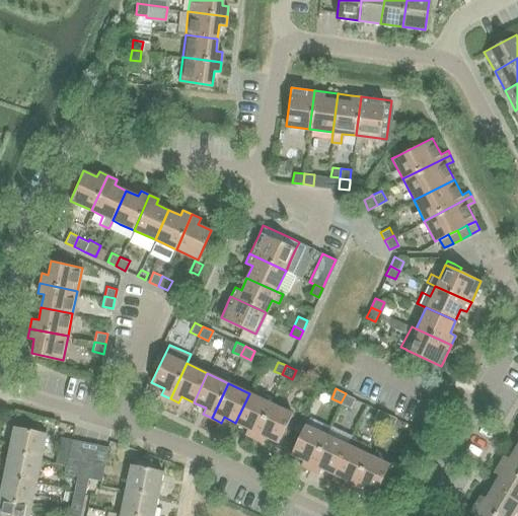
[(244,434),(253,438),(271,403),(249,393),(235,423),(247,428),(244,434)]
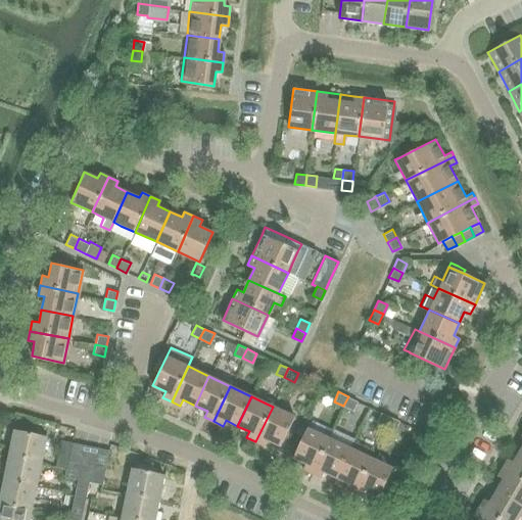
[(348,396),(343,406),(352,411),(358,400),(348,396)]
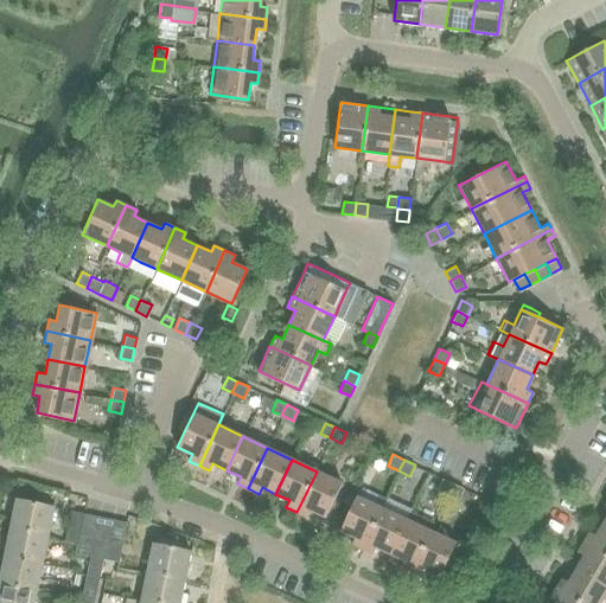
[(317,472),(297,512),(307,517),(310,511),(325,517),(340,483),(317,472)]
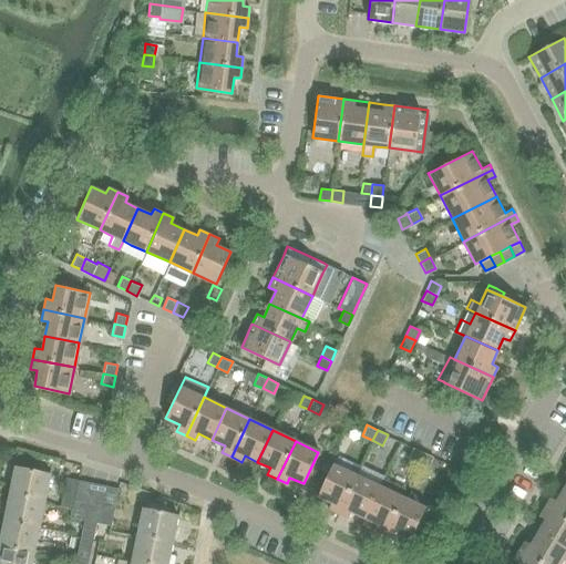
[(408,457),(417,461),(422,451),(412,447),(408,457)]
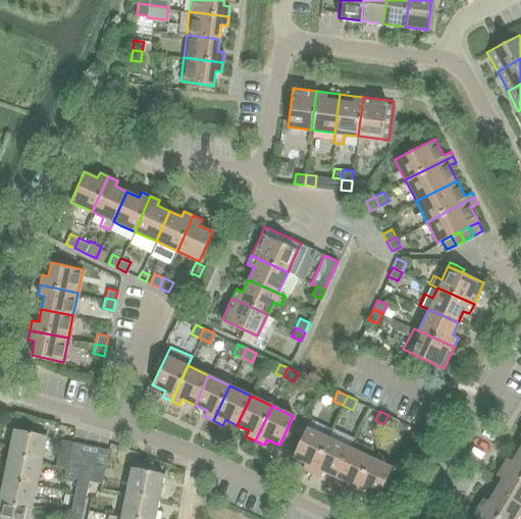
[(388,415),(383,424),(395,429),(399,420),(388,415)]
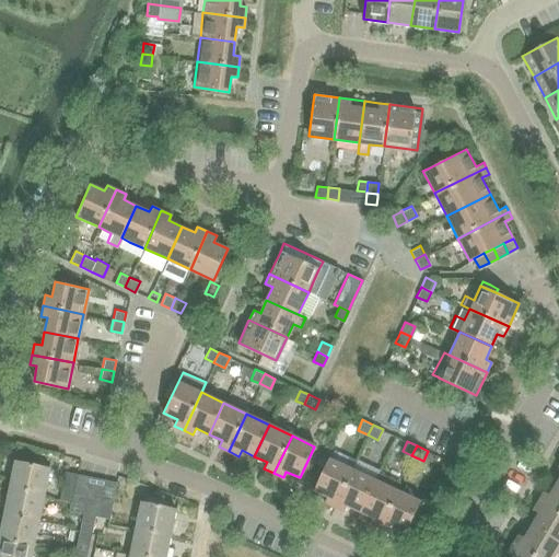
[(328,459),(314,490),(327,496),(324,502),(334,507),(351,470),(328,459)]
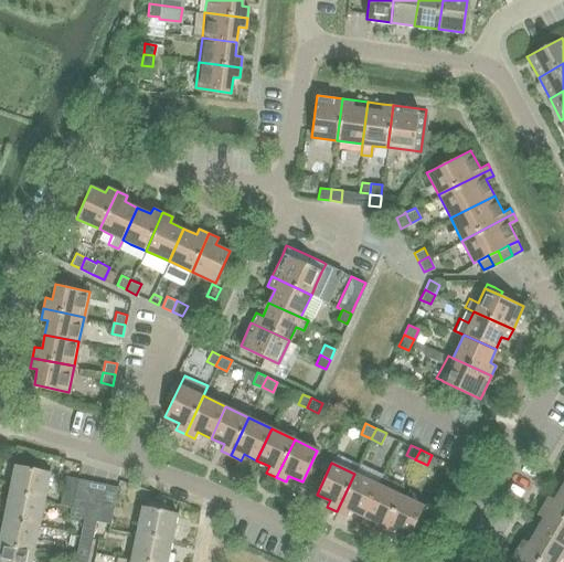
[(14,464),(9,490),(43,497),(49,472),(14,464)]
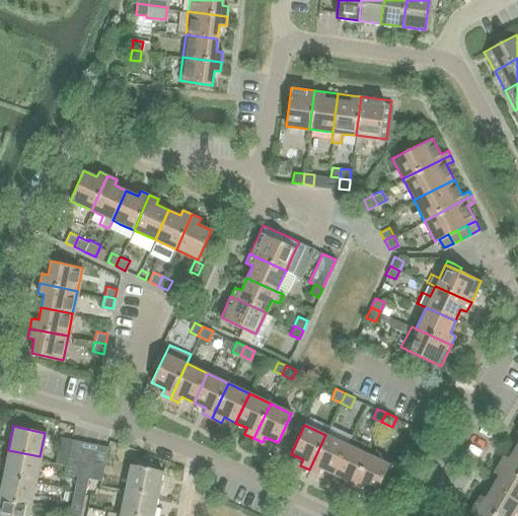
[(54,463),(65,465),(66,458),(79,461),(83,440),(71,437),(60,435),(54,463)]
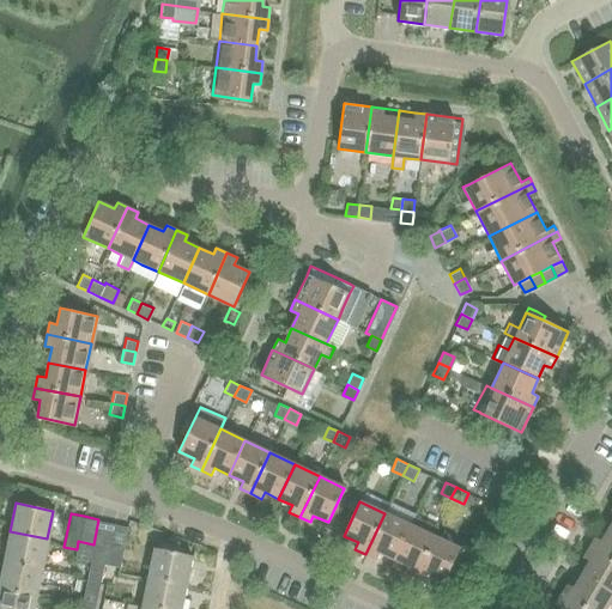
[(379,553),(393,559),(410,524),(385,513),(365,554),(376,559),(379,553)]
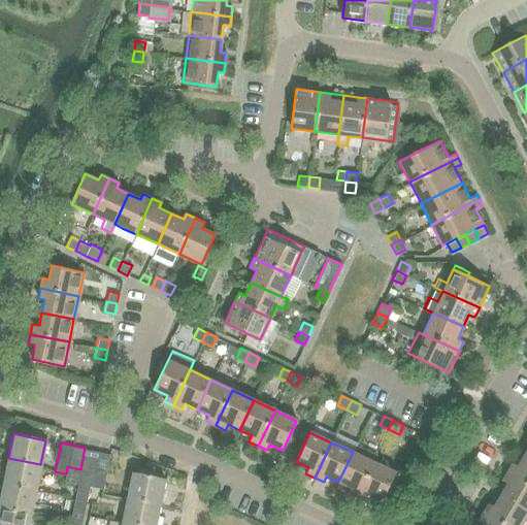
[(85,448),(80,469),(93,472),(97,450),(85,448)]
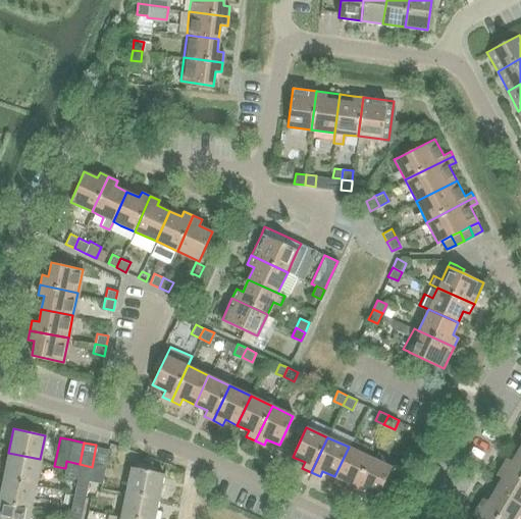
[(96,445),(92,467),(104,469),(109,448),(96,445)]
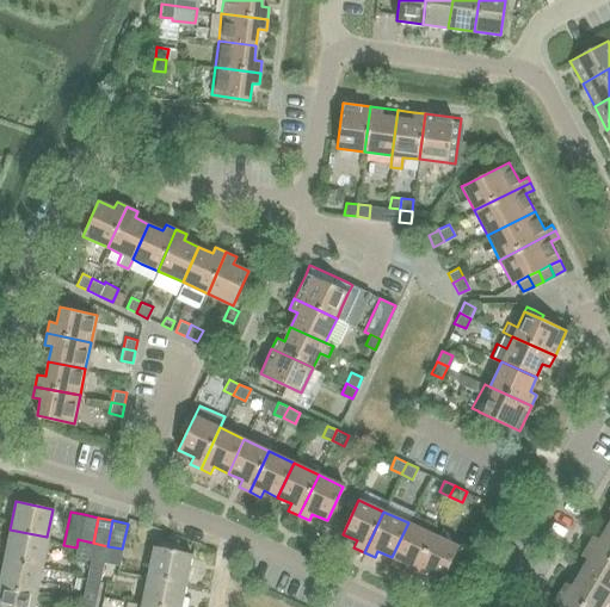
[(404,570),(413,575),(433,534),(408,522),(392,557),(406,564),(404,570)]
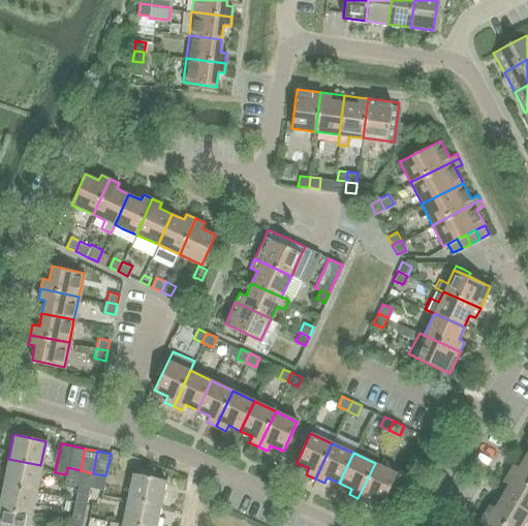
[(513,463),(507,472),(527,484),(527,456),(526,455),(519,467),(513,463)]
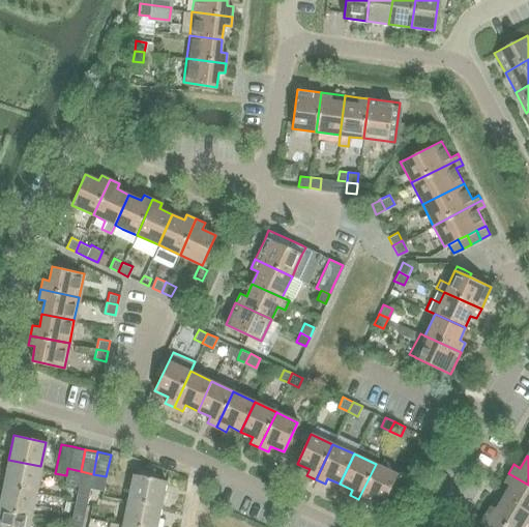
[(8,460),(3,484),(36,491),(40,466),(8,460)]
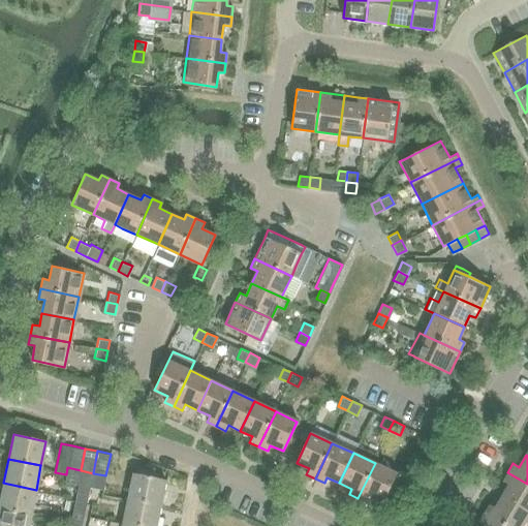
[(375,463),(358,498),(367,502),(370,497),(383,503),(397,473),(375,463)]
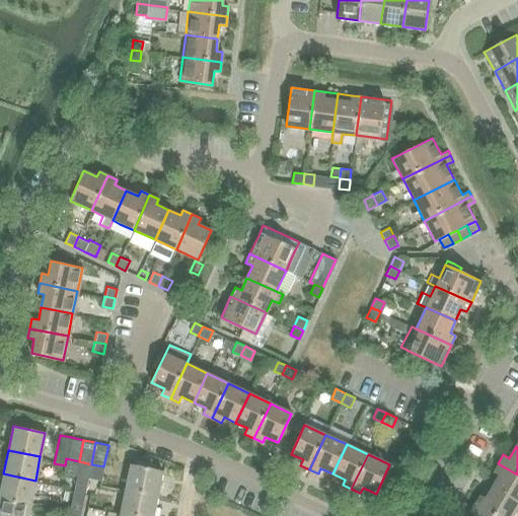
[(64,471),(76,473),(79,461),(66,458),(65,465),(64,471)]
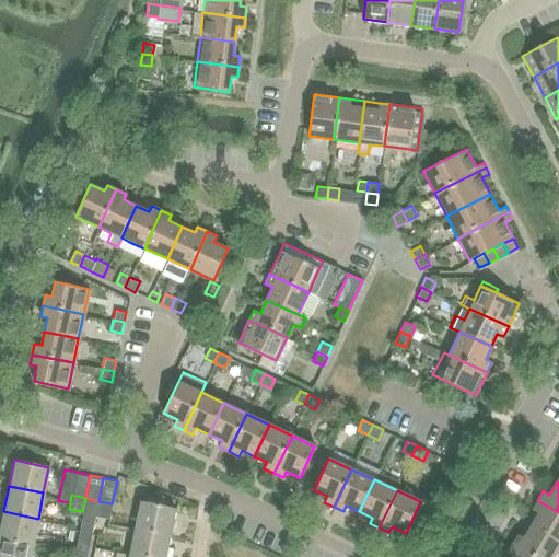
[(83,511),(82,515),(94,519),(95,514),(96,514),(99,501),(85,498),(82,511),(83,511)]
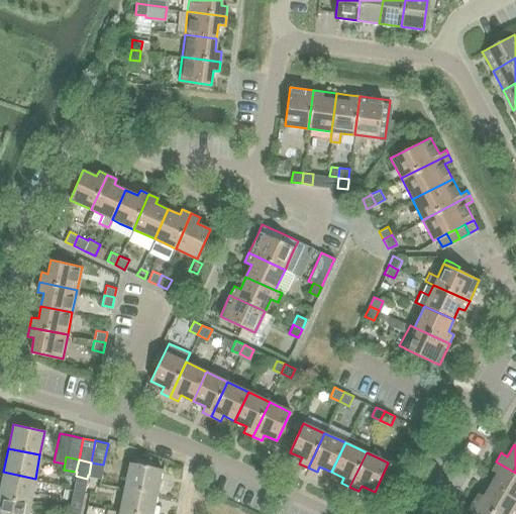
[(497,473),(490,485),(515,500),(515,473),(496,461),(491,470),(497,473)]
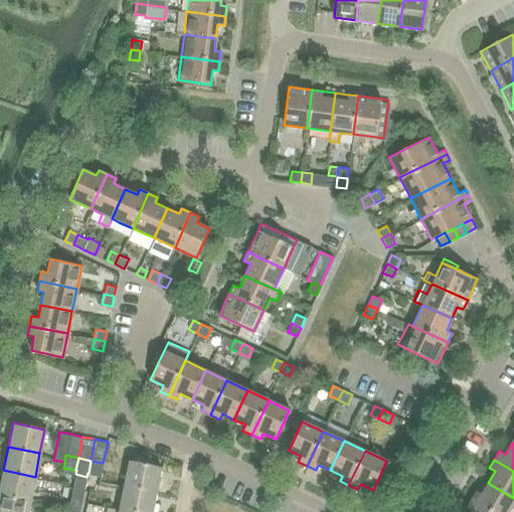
[(91,461),(89,473),(101,475),(103,463),(91,461)]
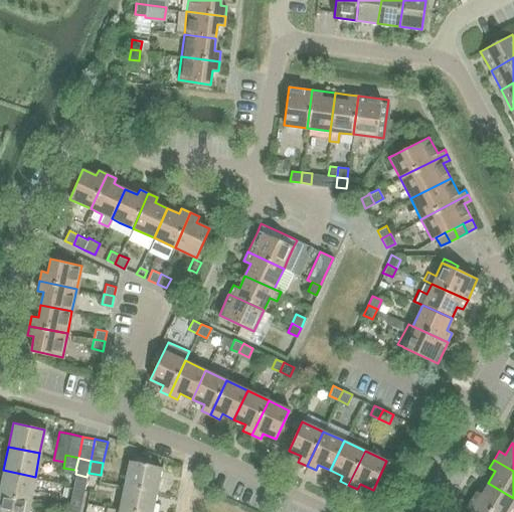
[(130,461),(125,485),(156,491),(161,468),(130,461)]
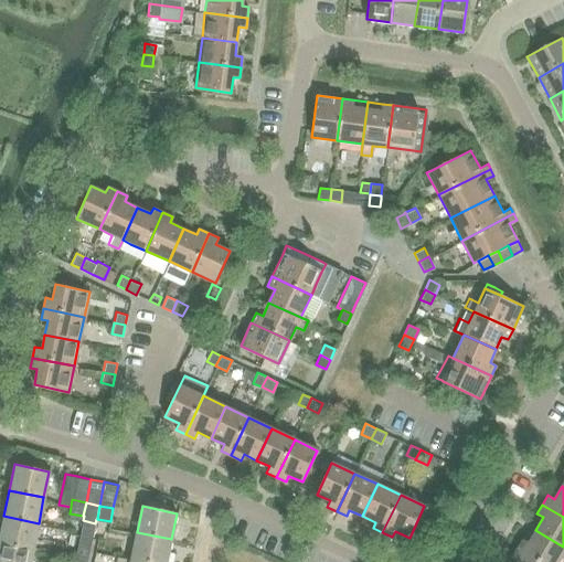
[(3,516),(0,533),(0,542),(33,549),(39,523),(3,516)]
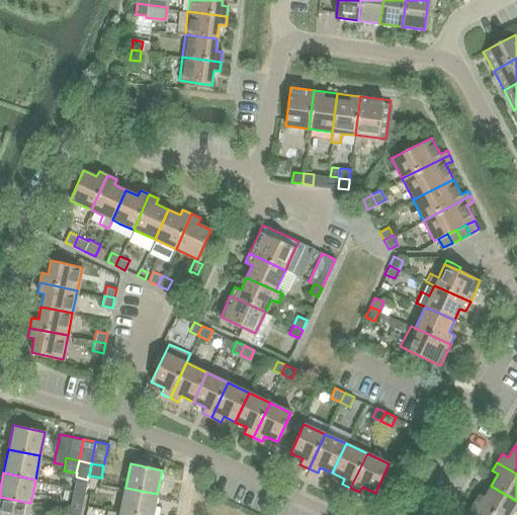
[(76,477),(73,489),(85,492),(87,480),(76,477)]
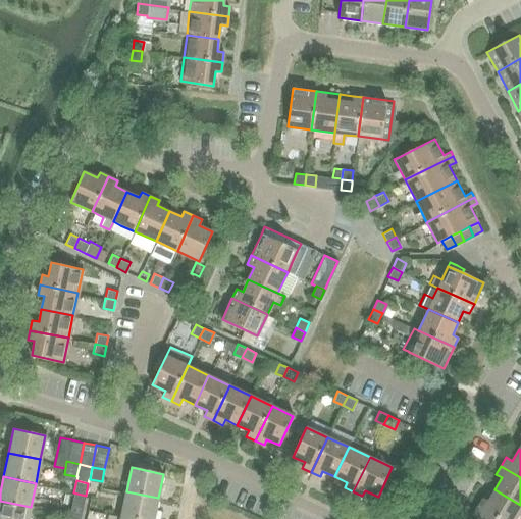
[(483,498),(477,507),(498,518),(514,518),(518,514),(520,515),(520,505),(495,489),(487,501),(483,498)]
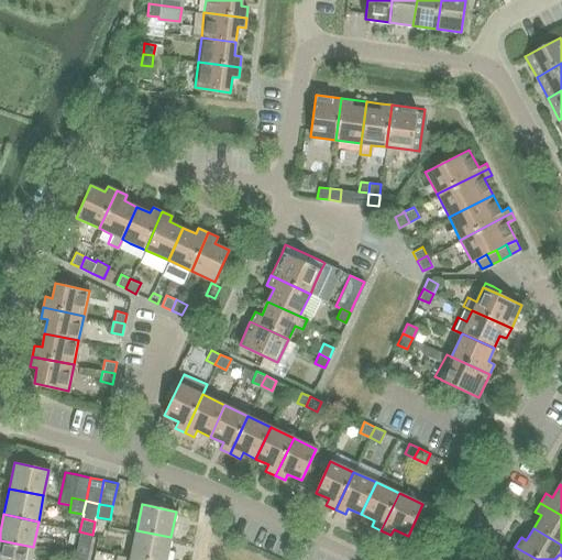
[(136,530),(131,556),(150,559),(166,559),(171,537),(136,530)]
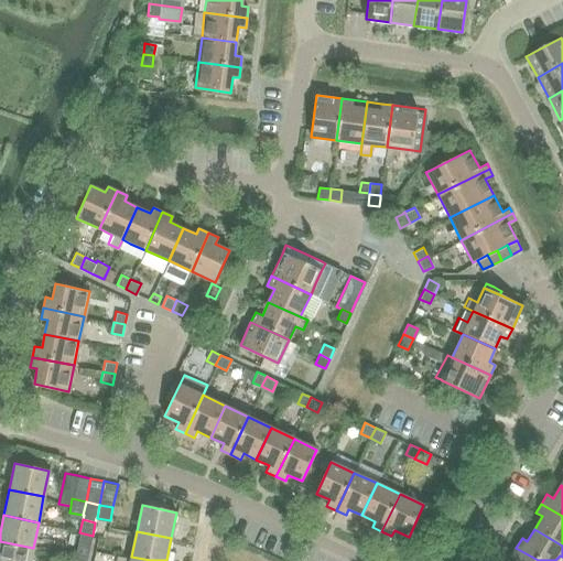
[(79,535),(77,546),(89,548),(91,538),(93,536),(79,532),(79,535)]
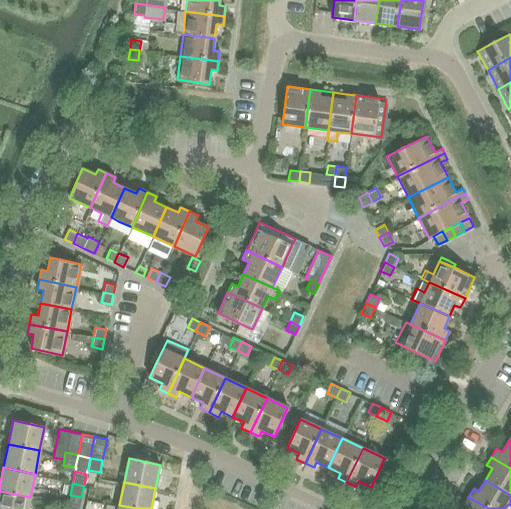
[(0,508),(27,508),(30,497),(0,491),(0,508)]
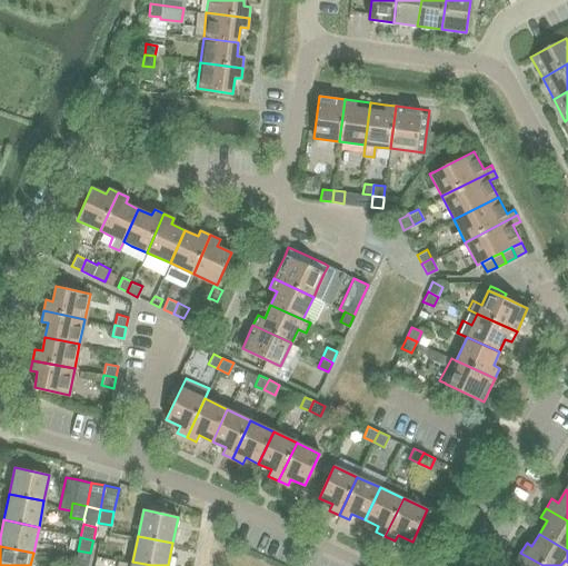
[(78,550),(75,564),(88,565),(90,553),(78,550)]
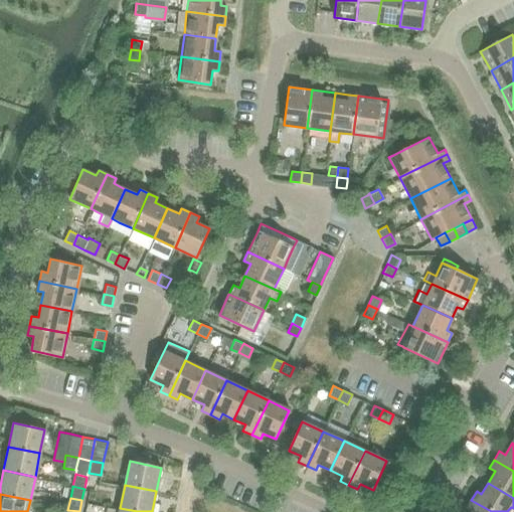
[(491,511),(471,500),(466,508),(471,511),(470,511),(491,511)]
